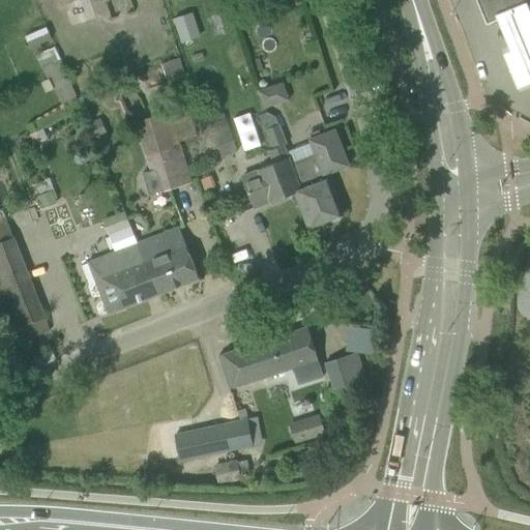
[(529,0),(477,0),(487,23),(495,20),(526,7),(529,4),(529,0)]
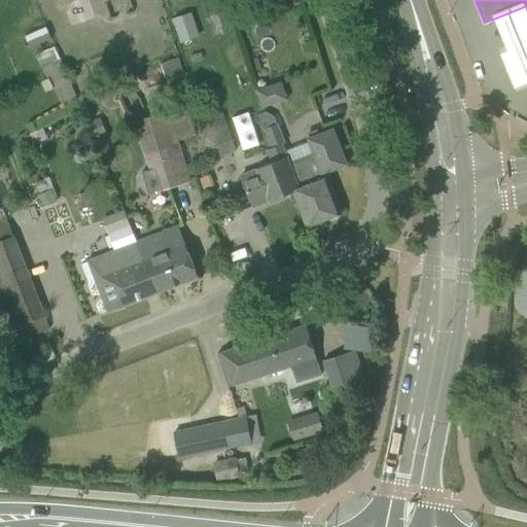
[(526,18),(523,7),(492,20),(504,48),(497,53),(512,88),(526,81),(526,18)]
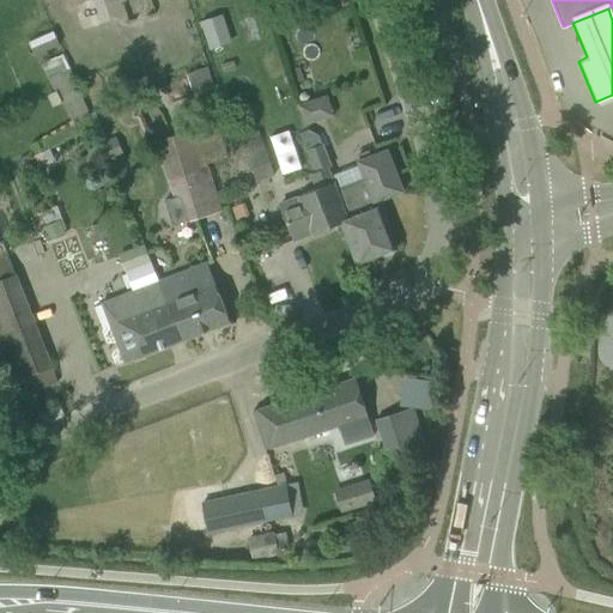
[(220,16),(200,22),(210,50),(229,44),(220,16)]
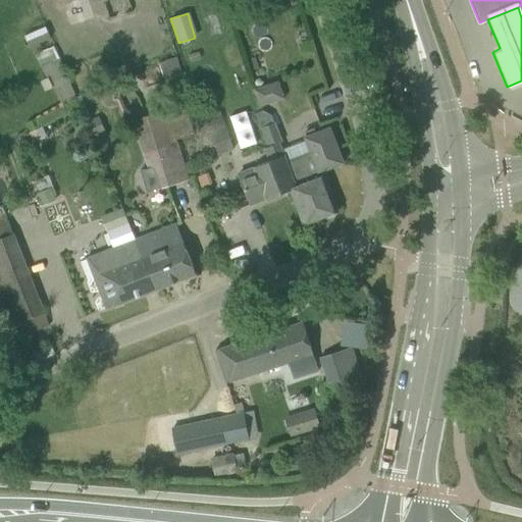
[(176,56),(168,59),(174,77),(183,74),(176,56)]
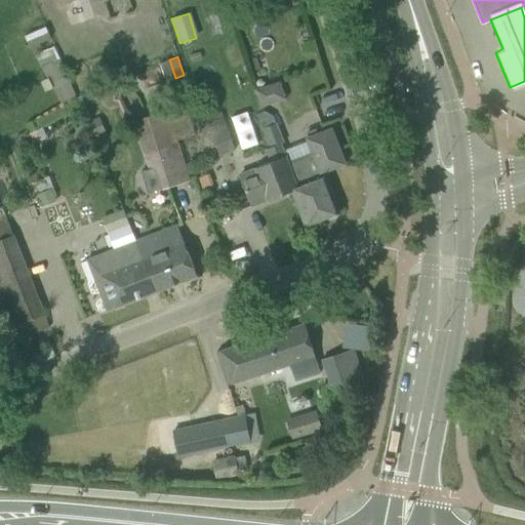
[(58,61),(41,69),(45,78),(48,80),(64,73),(58,61)]
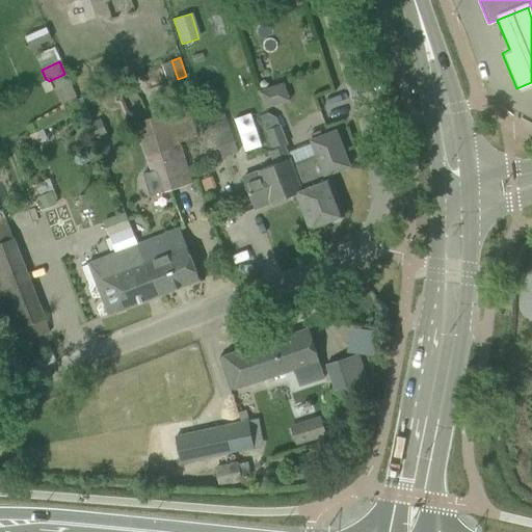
[(64,74),(49,81),(60,105),(76,99),(64,74)]
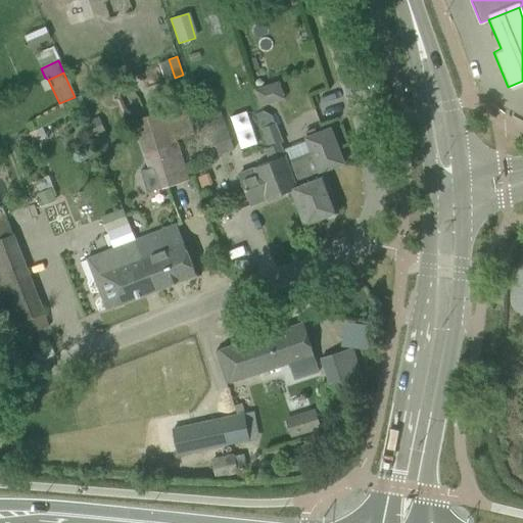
[(141,173),(148,194),(161,189),(187,182),(167,111),(134,123),(148,171),(141,173)]
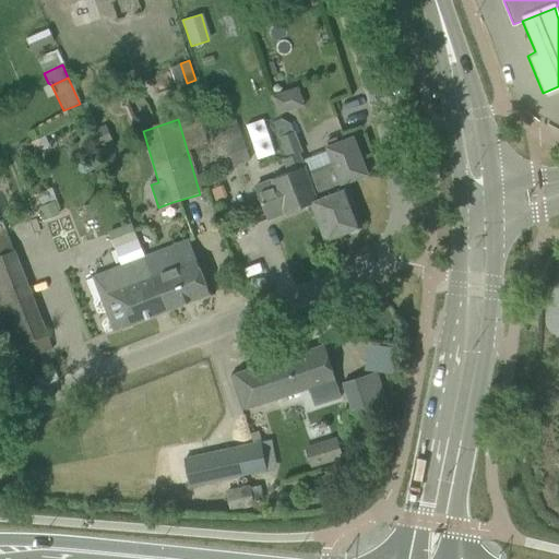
[(283,145),(288,158),(299,154),(290,132),(294,131),(290,123),(282,119),(273,122),(278,137),(280,137),(283,145)]
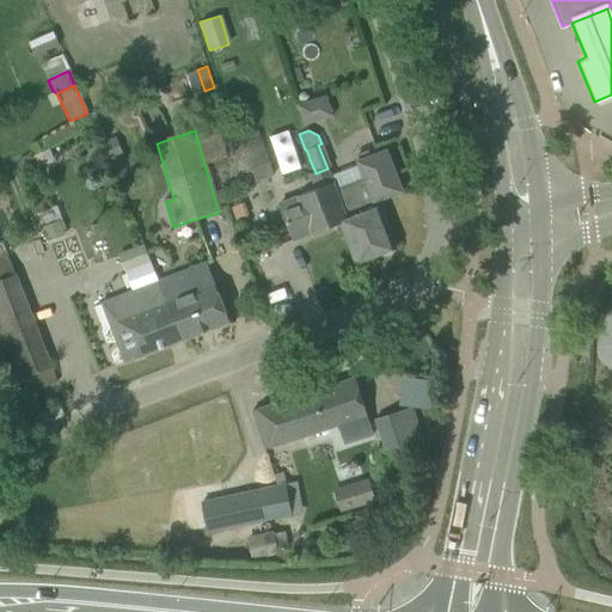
[(243,141),(256,182),(274,176),(261,135),(243,141)]
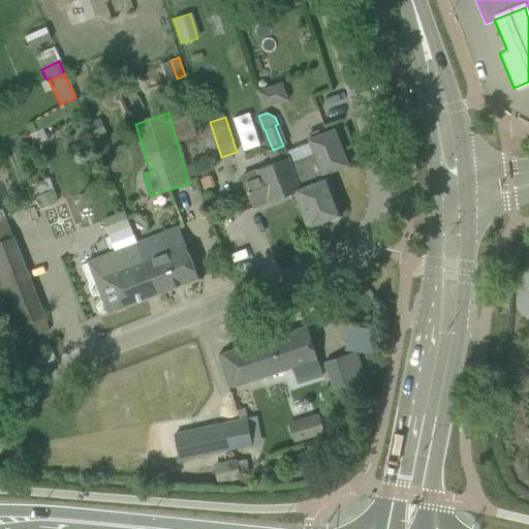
[(98,119),(86,124),(92,137),(103,133),(98,119)]
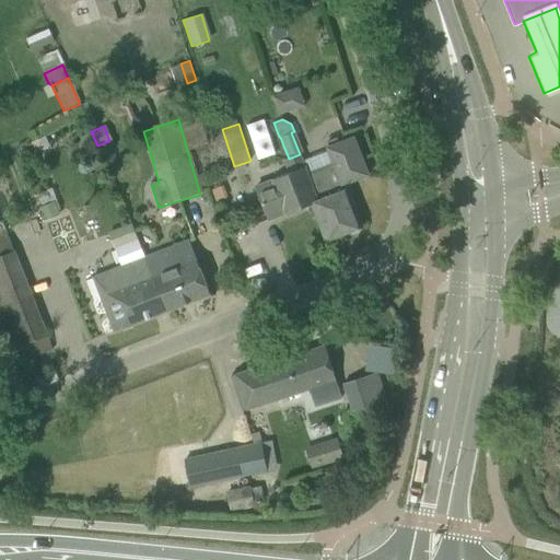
[(45,137),(32,143),(36,153),(49,147),(45,137)]
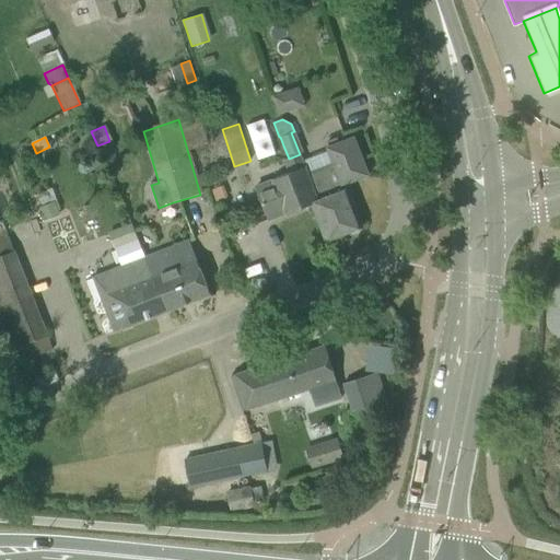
[(363,226),(348,188),(343,190),(341,186),(369,175),(353,137),(327,148),(334,164),(308,174),(314,188),(314,189),(318,201),(311,203),(312,205),(325,241),(363,226)]
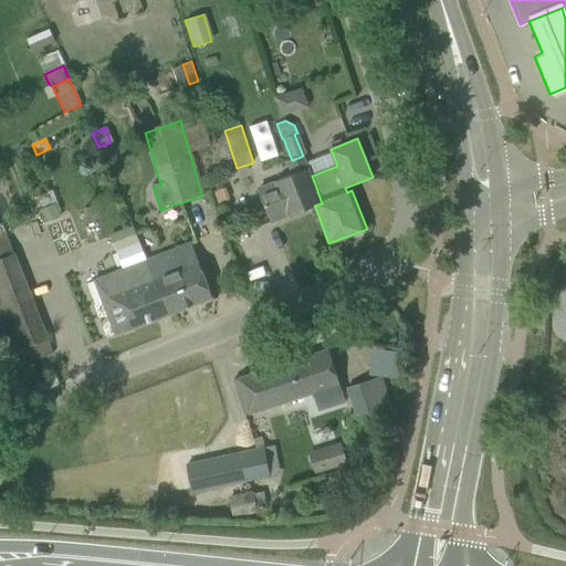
[(289,217),(315,207),(314,206),(322,203),(317,191),(317,190),(312,176),(304,155),(303,156),(292,160),(289,161),(293,175),(275,182),(259,189),(272,222),(289,216),(289,217)]
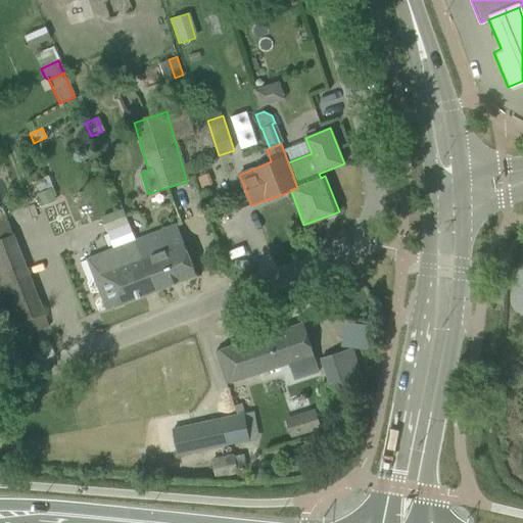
[(206,174),(198,177),(202,188),(210,185),(206,174)]
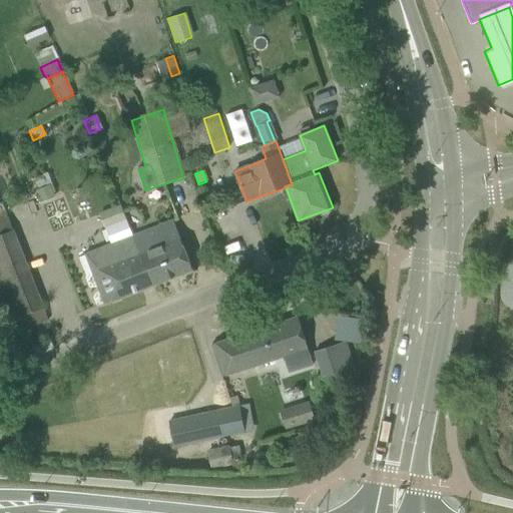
[(46,173),(34,178),(38,189),(48,184),(50,184),(46,173)]
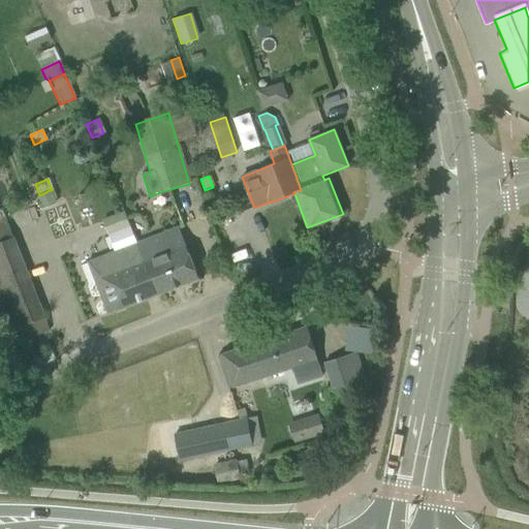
[(39,195),(37,195),(42,207),(55,203),(50,190),(39,195)]
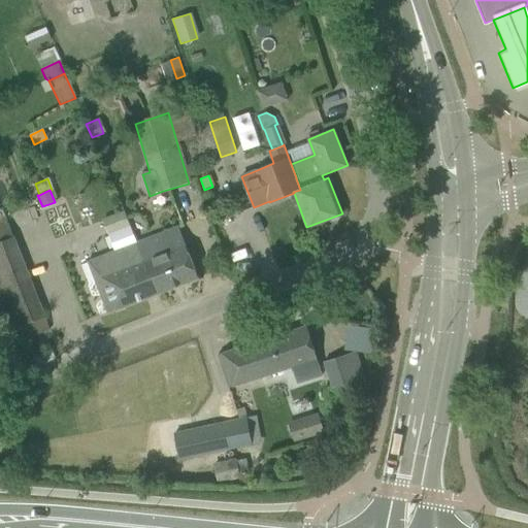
[(0,209),(0,293),(19,340),(48,329),(1,209),(0,209)]
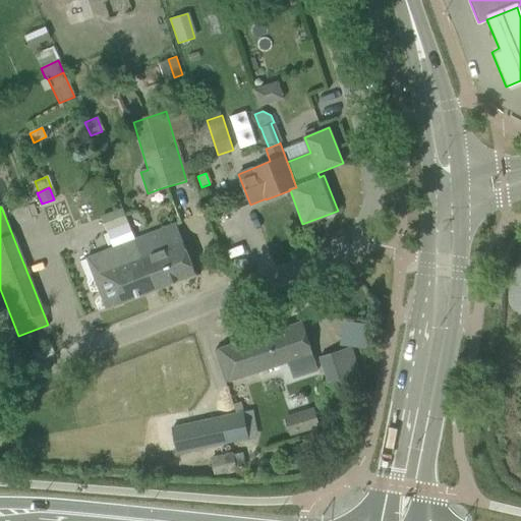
[(143,258),(134,239),(123,208),(101,217),(113,248),(87,257),(106,309),(156,290),(143,258)]
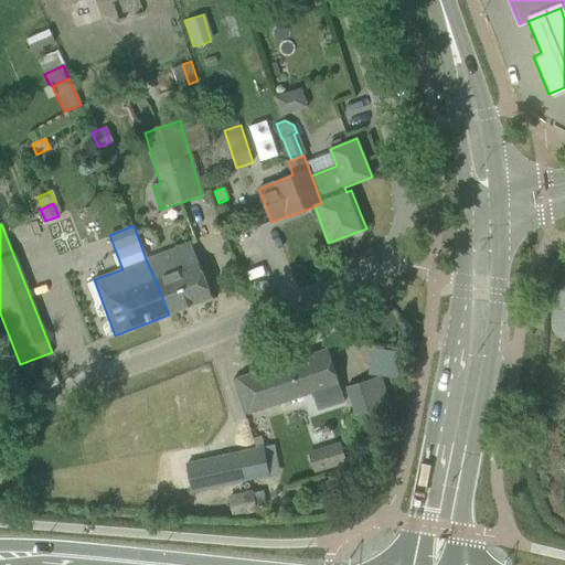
[(191,243),(146,259),(156,280),(169,315),(212,298),(191,243)]
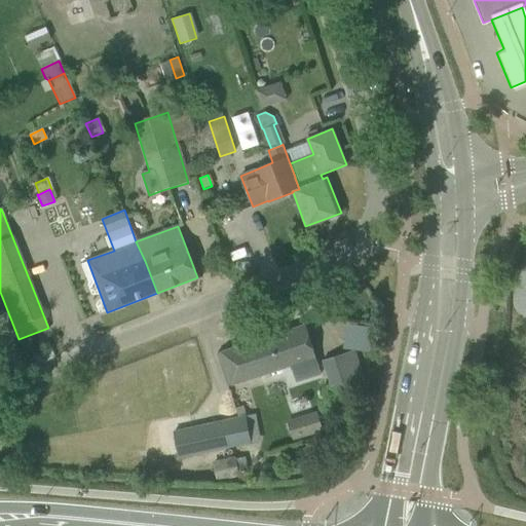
[(217,353),(228,386),(291,366),(296,381),(321,374),(305,325),(217,353)]
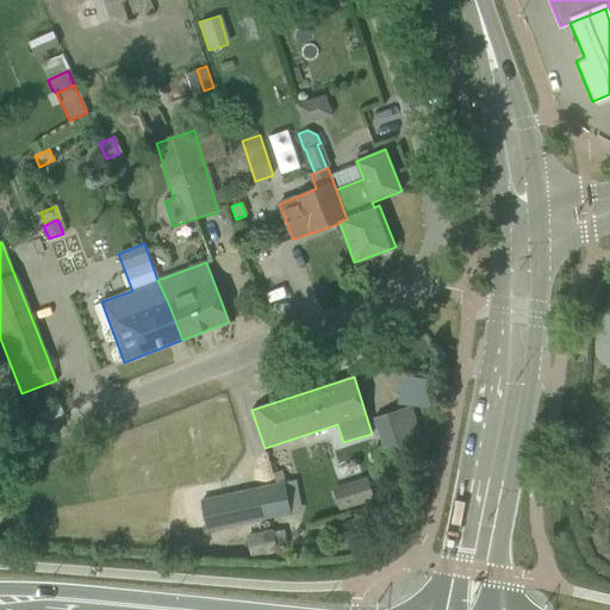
[(429,404),(430,378),(403,377),(403,403),(429,404)]
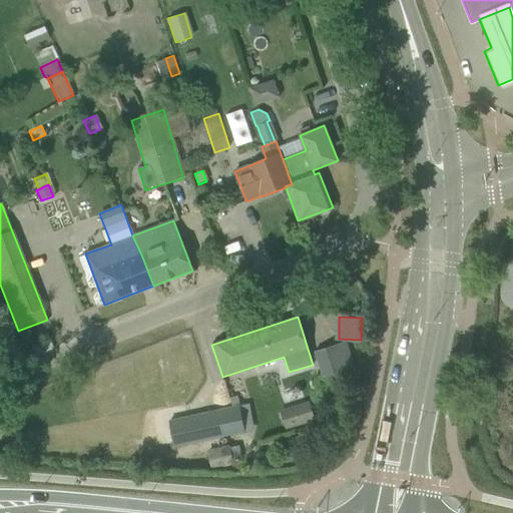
[(315,351),(323,377),(354,367),(346,342),(315,351)]
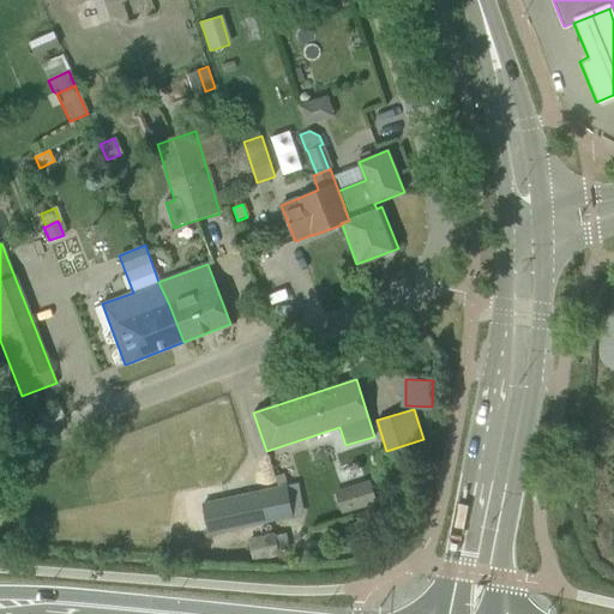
[(373,480),(338,489),(343,509),(378,498),(373,480)]
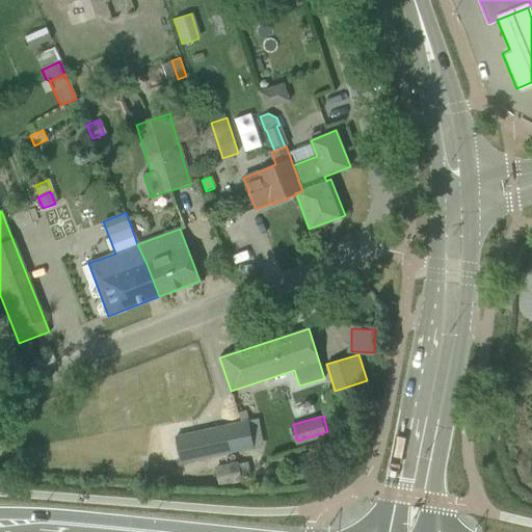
[(257,419),(175,436),(181,463),(254,448),(251,437),(260,436),(257,419)]
